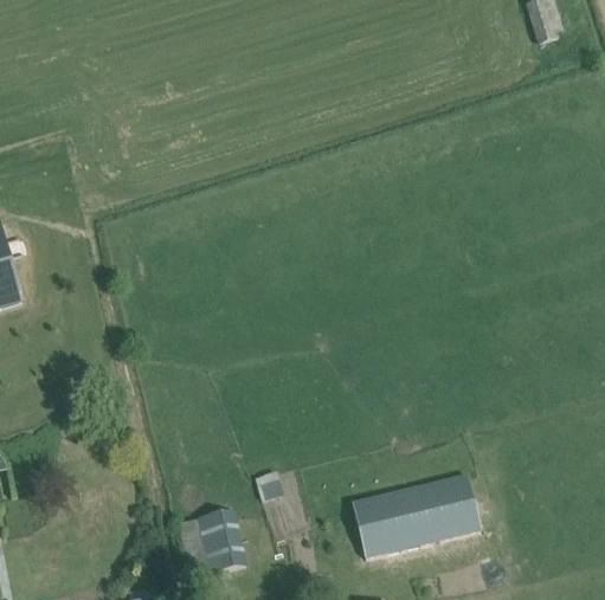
[(526,0),(535,43),(566,36),(557,0),(526,0)]
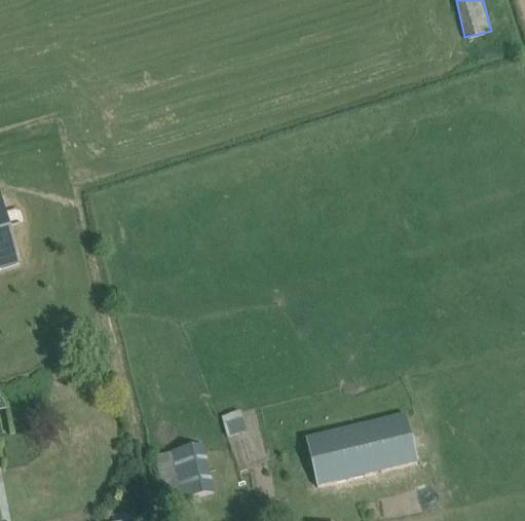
[(0,263),(19,257),(0,192),(0,263)]
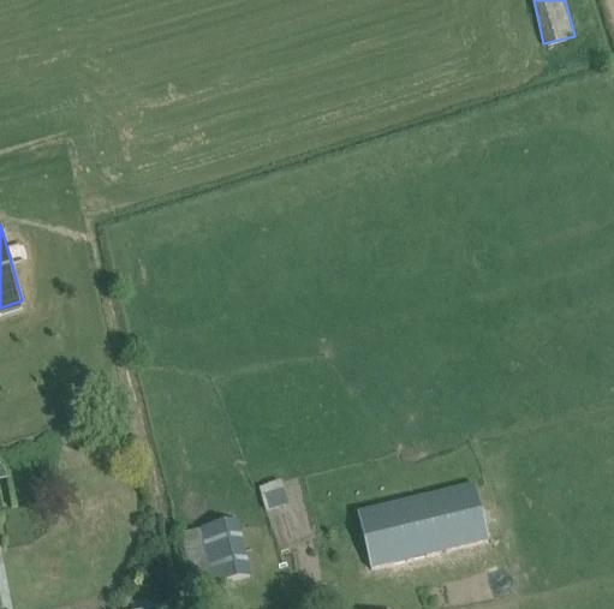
[(262,482),(264,502),(286,500),(284,479),(262,482)]
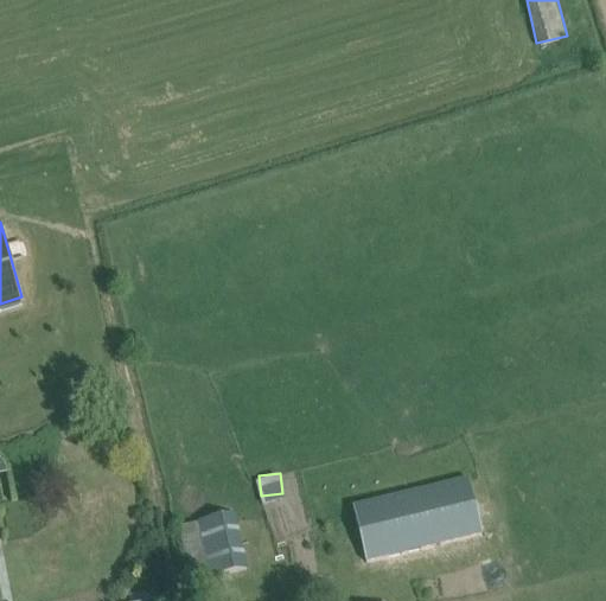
[(467,475),(351,503),(365,558),(480,530),(467,475)]
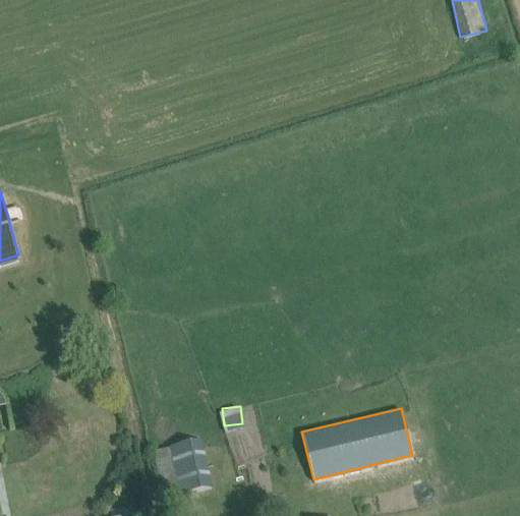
[(180,492),(211,484),(199,438),(169,445),(180,492)]
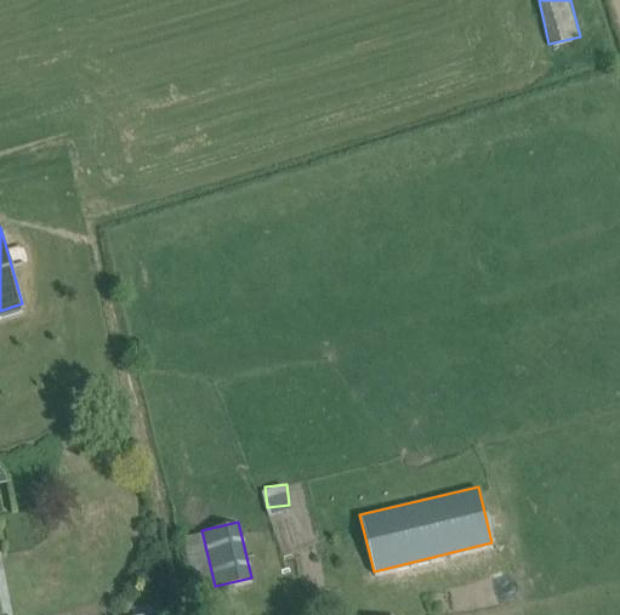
All buildings are outlined.
